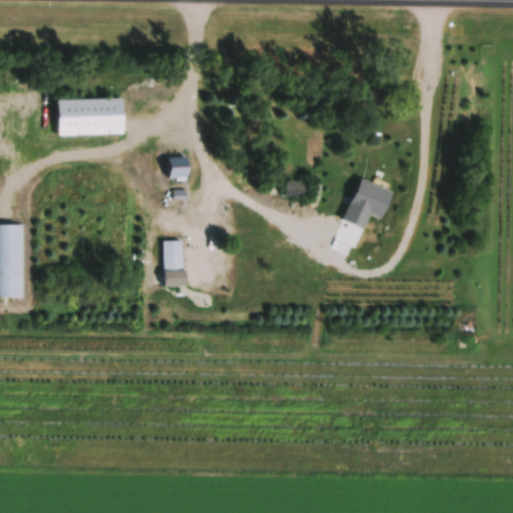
[(58,135),(124,135),(123,99),(57,100),(58,135)]
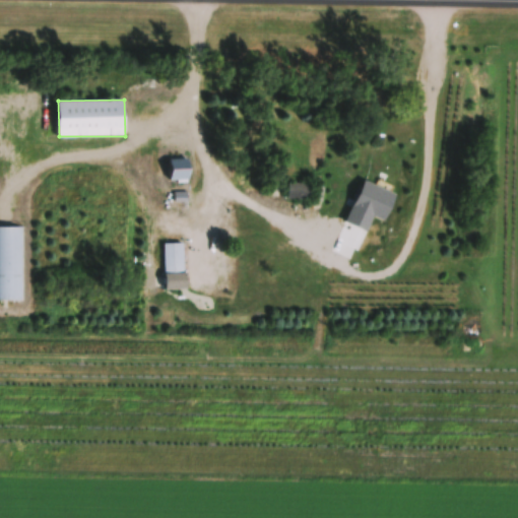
[(360,169),(360,182),(365,182),(365,196),(383,196),(383,150),(366,150),(366,169),(360,169)]
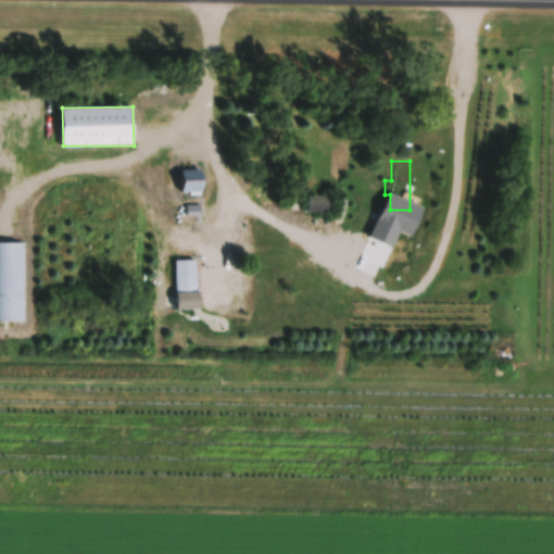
[(203,192),(203,170),(183,170),(183,192),(203,192)]
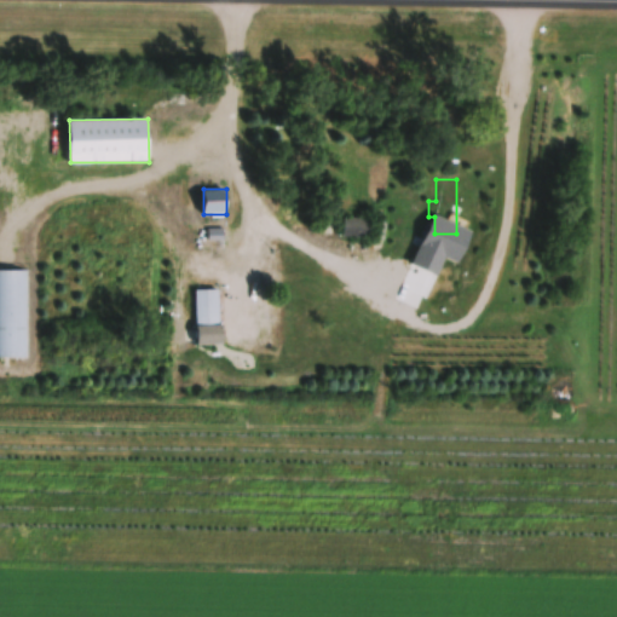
[(372,237),(372,217),(345,217),(345,237),(372,237)]
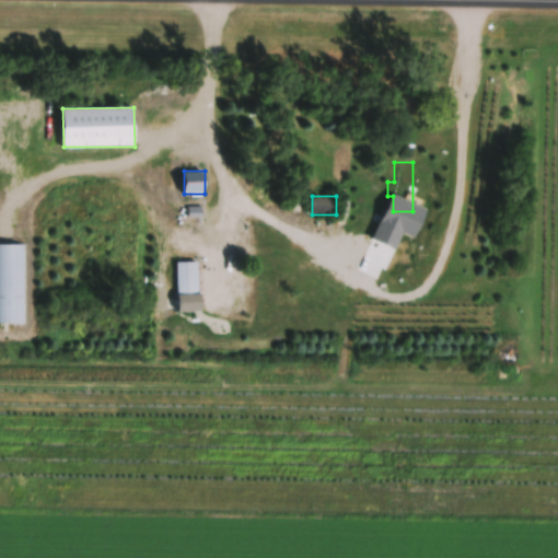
[(0,322),(26,323),(26,244),(0,243),(0,322)]
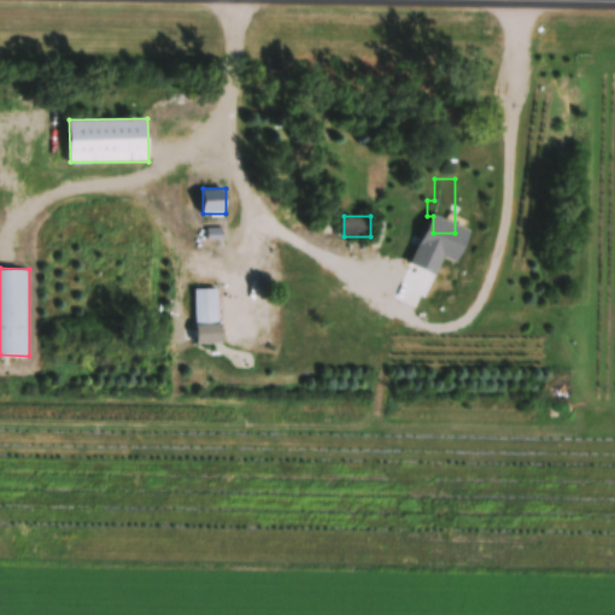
[(224,343),(224,323),(198,323),(198,343),(224,343)]
